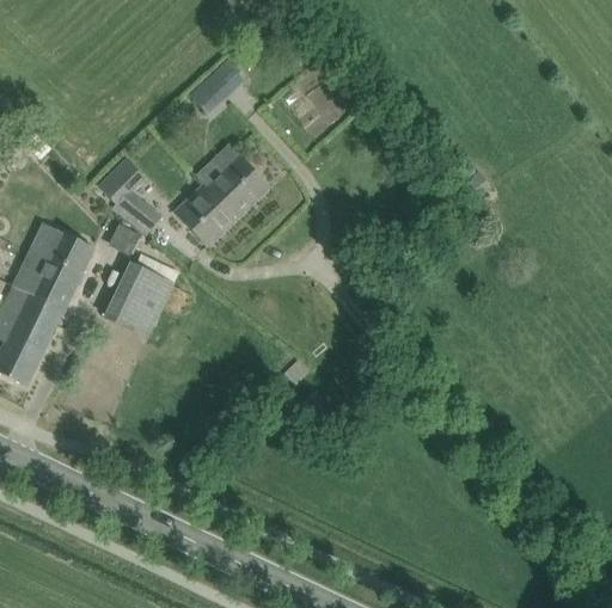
[(189,92),(208,114),(248,78),(228,56),(189,92)]
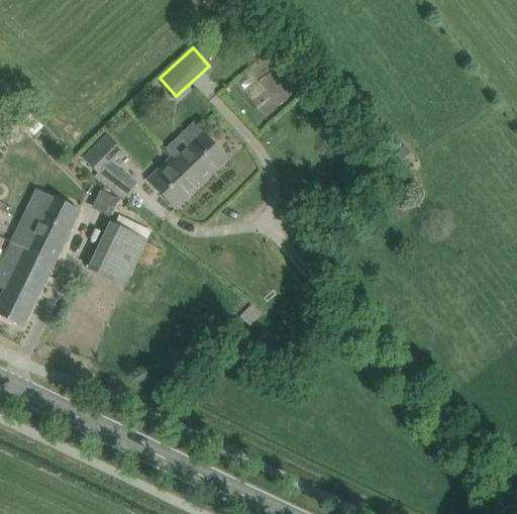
[(173,155),(172,156),(198,184),(226,157),(192,120),(165,146),(173,155)]
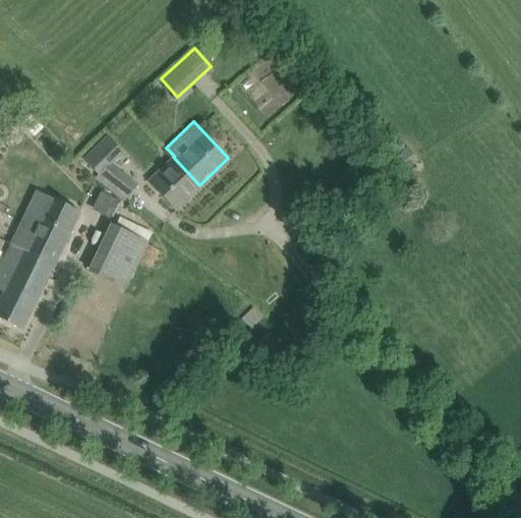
[(119,188),(128,176),(112,162),(123,150),(107,134),(84,158),(119,188)]
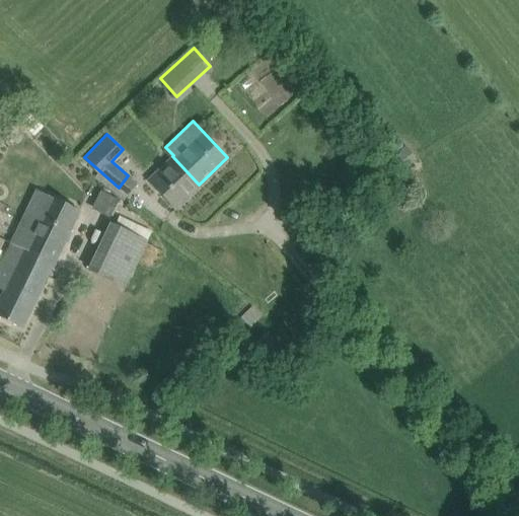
[(57,140),(52,145),(59,152),(64,147),(57,140)]
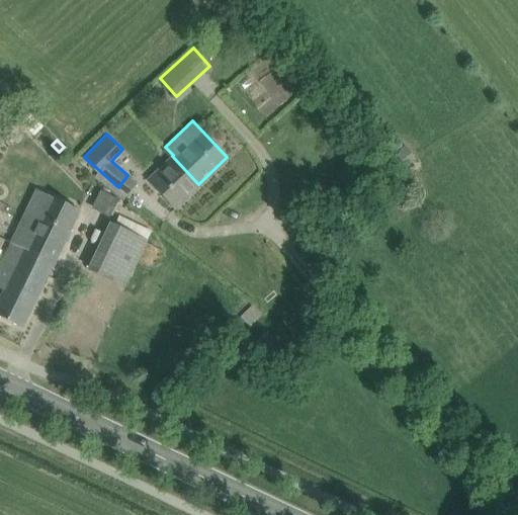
[(386,157),(385,157),(396,171),(415,156),(405,143),(391,154),(386,157)]
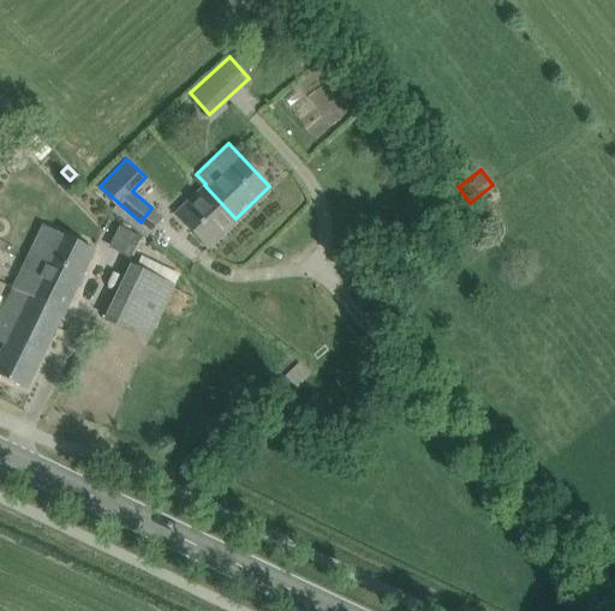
[(207,246),(236,219),(204,185),(175,213),(207,246)]
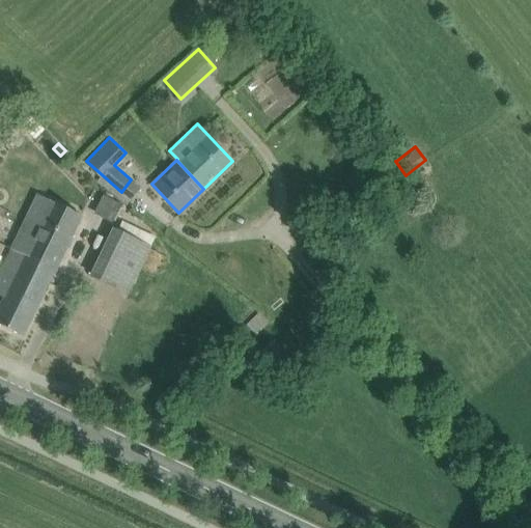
[(107,192),(95,209),(112,220),(123,202),(107,192)]
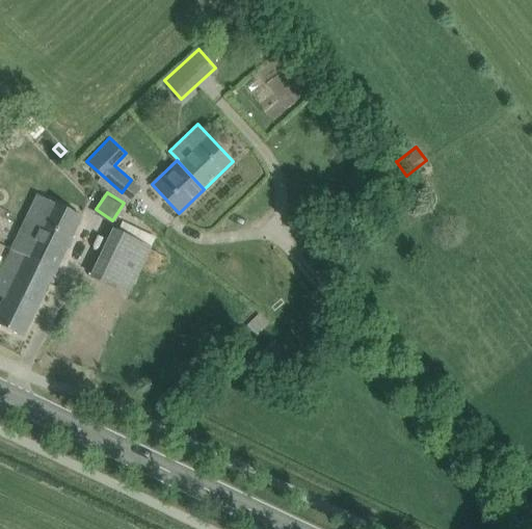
[(27,214),(11,247),(55,267),(56,268),(82,214),(51,199),(41,220),(27,214)]
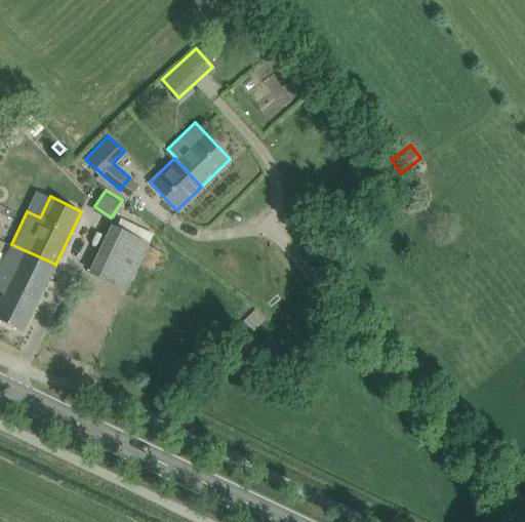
[(113,225),(90,271),(126,288),(149,242),(113,225)]
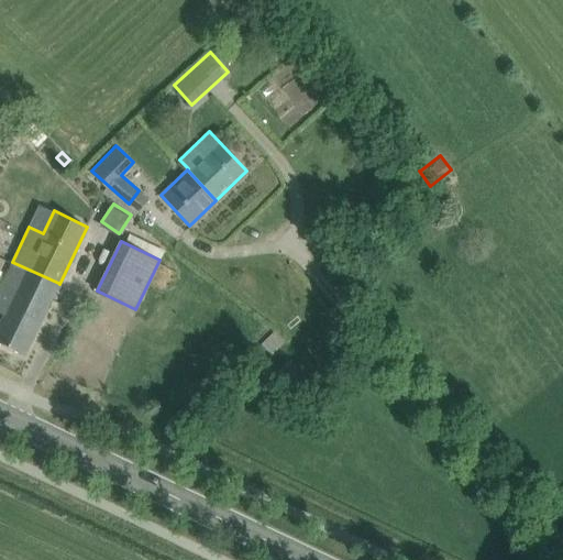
[(58,283),(12,262),(0,286),(0,310),(4,313),(0,321),(0,342),(24,354),(58,283)]
